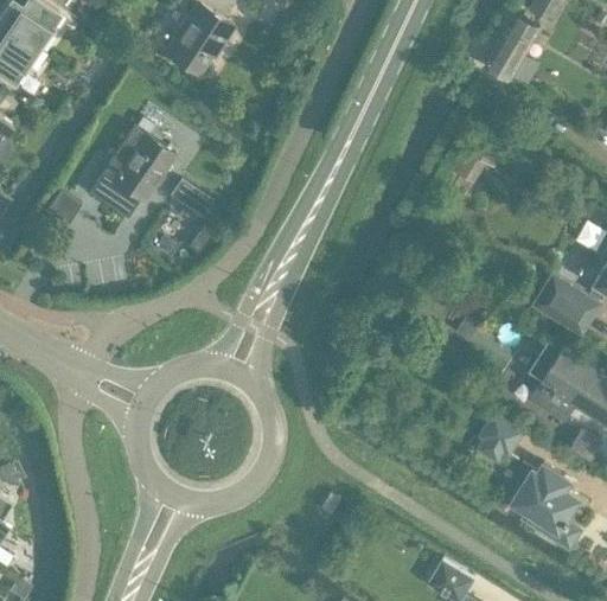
[(0,16),(0,25),(37,50),(52,29),(50,27),(58,16),(34,0),(26,0),(21,7),(11,0),(0,16)]
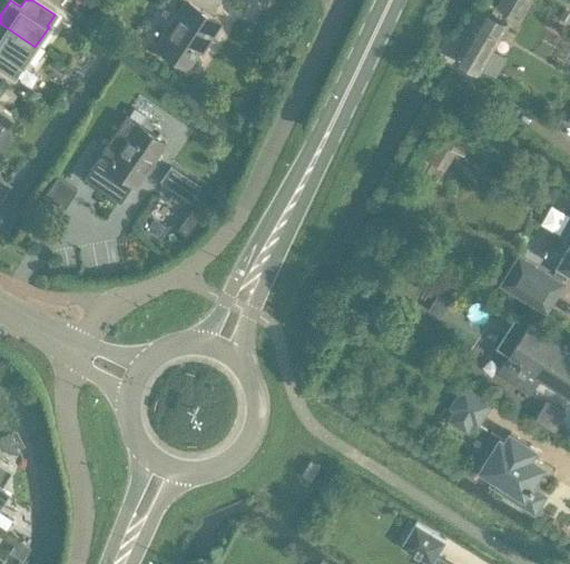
[(219,26),(209,19),(220,2),(217,0),(180,0),(185,3),(154,50),(185,71),(205,41),(208,43),(219,26)]
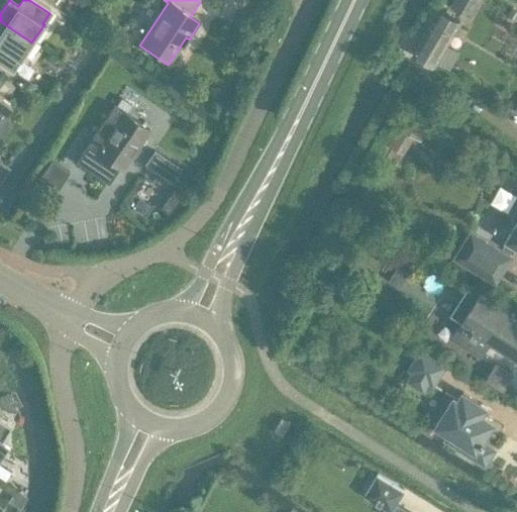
[(455,0),(450,11),(471,22),(484,1),(482,0),(455,0)]
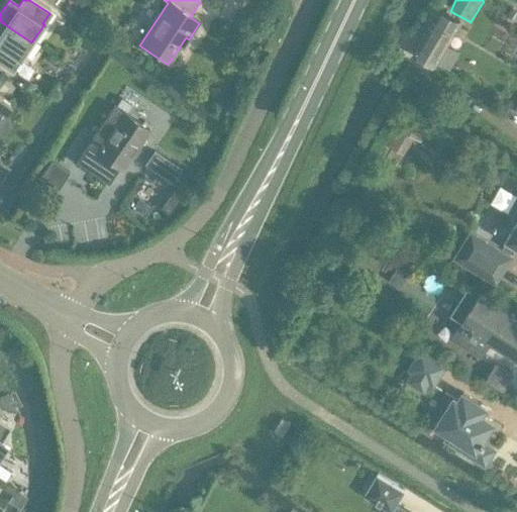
[(413,57),(434,69),(459,25),(442,15),(436,24),(433,21),(413,57)]
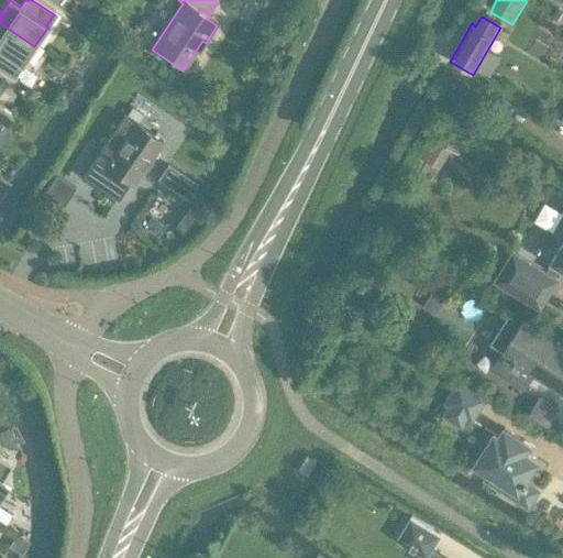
[(21,67),(34,46),(0,23),(0,68),(12,77),(19,66),(21,67)]
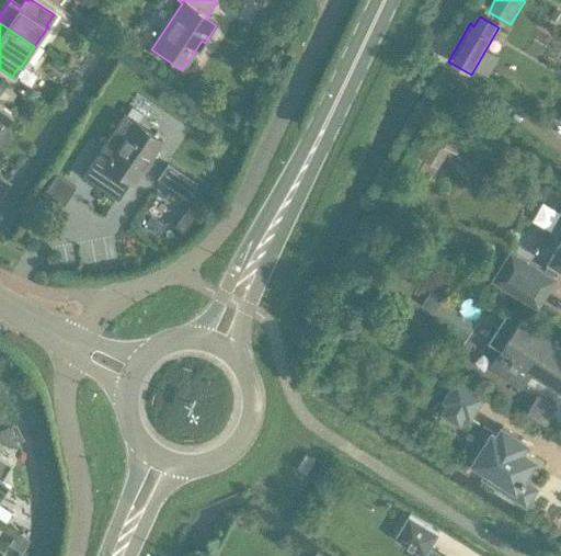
[(0,97),(4,91),(0,88),(0,149),(3,148),(8,142),(7,133),(0,128),(0,127),(10,113),(0,105),(0,97)]
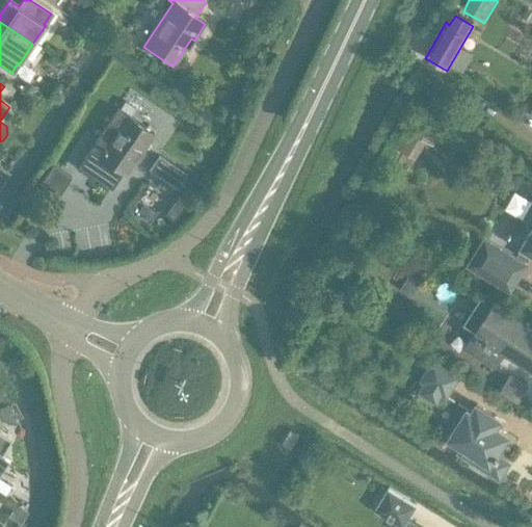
[(126,178),(153,137),(116,112),(77,169),(110,192),(123,176),(126,178)]
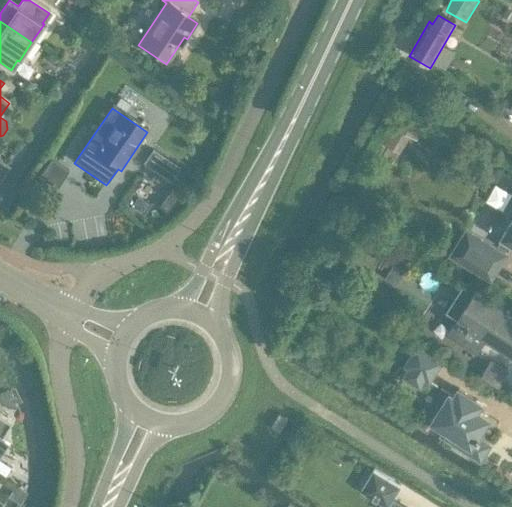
[(38,179),(56,192),(68,174),(50,162),(38,179)]
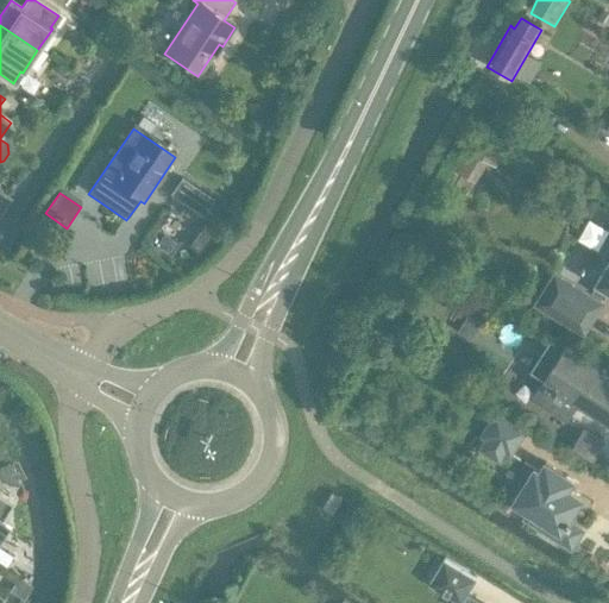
[(608,296),(608,264),(597,284),(601,287),(595,296),(606,303),(608,296)]
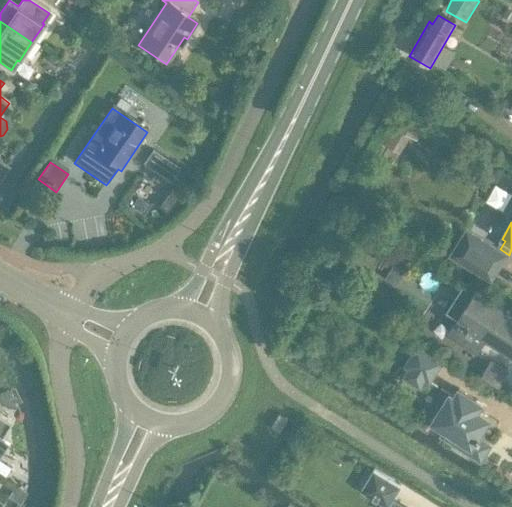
[(451,258),(491,283),(507,258),(467,233),(451,258)]
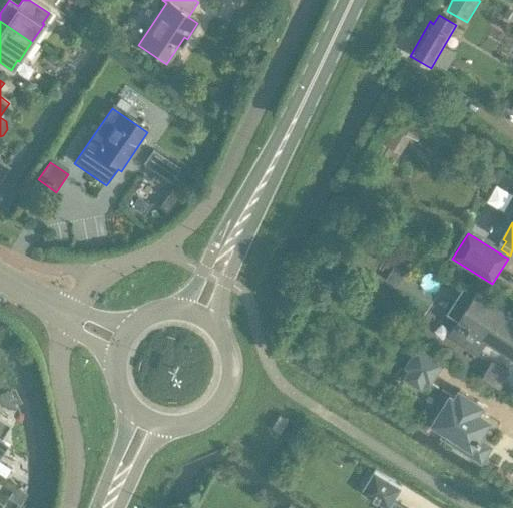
[(411,262),(403,257),(398,264),(406,269),(411,262)]
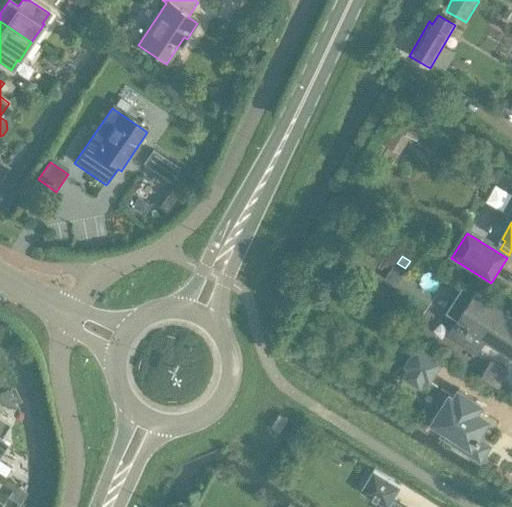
[(463,289),(445,316),(456,323),(447,338),(476,357),(487,340),(511,356),(511,320),(474,296),(463,289)]
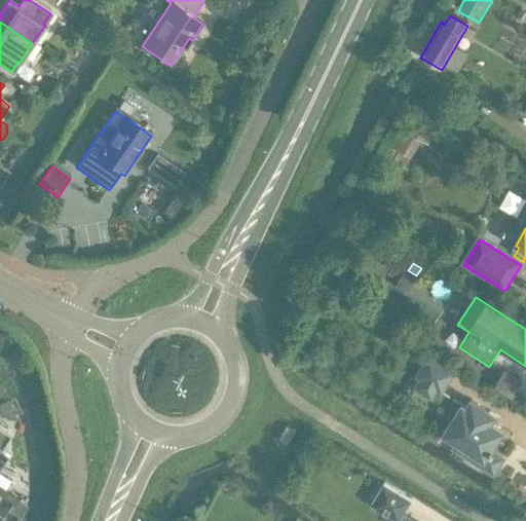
[(438,396),(440,398),(452,378),(429,364),(417,382),(419,383),(416,389),(435,401),(438,396)]
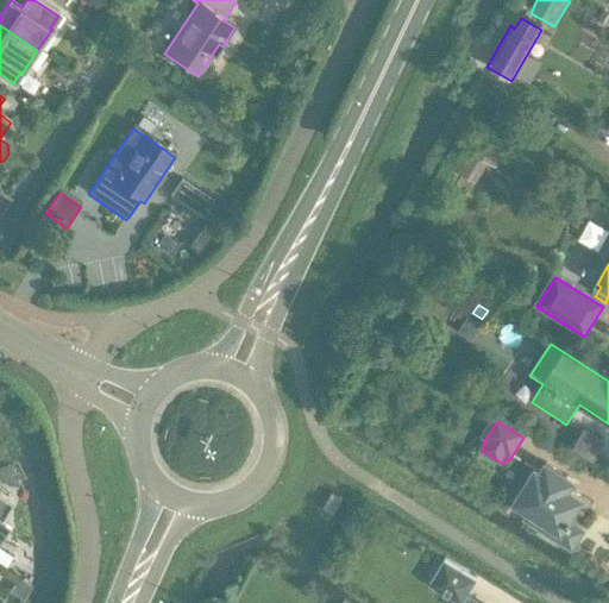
[(594,463),(604,446),(583,433),(572,450),(594,463)]
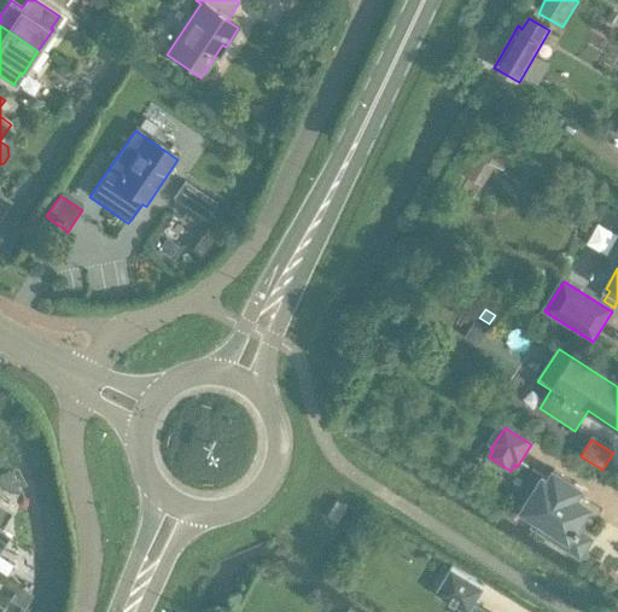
[(581,531),(578,529),(590,510),(576,500),(581,491),(554,473),(548,483),(543,479),(522,512),(553,532),(548,540),(579,560),(592,542),(579,535),(581,531)]
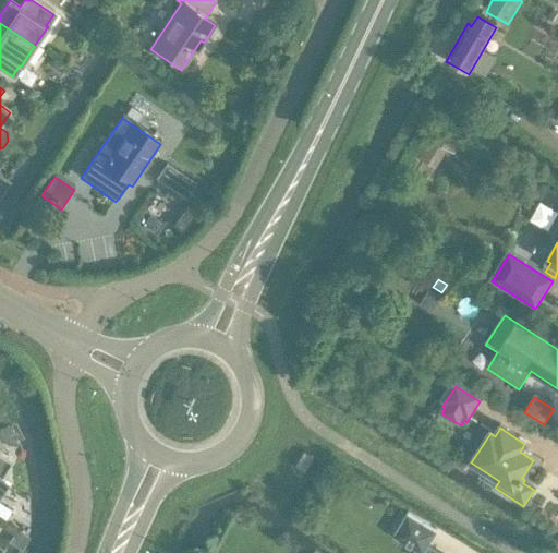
[(0,482),(3,478),(0,476),(11,460),(0,452),(0,482)]
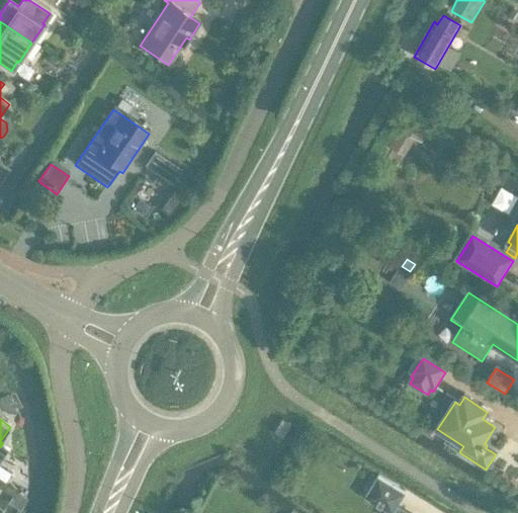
[(282,423),(275,435),(283,440),(290,428),(282,423)]
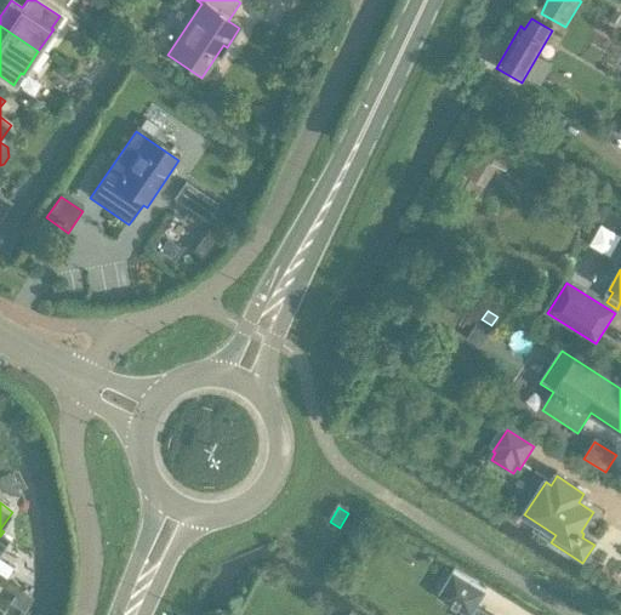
[(477,609),(486,594),(454,574),(438,599),(461,614),(485,614),(477,609)]
